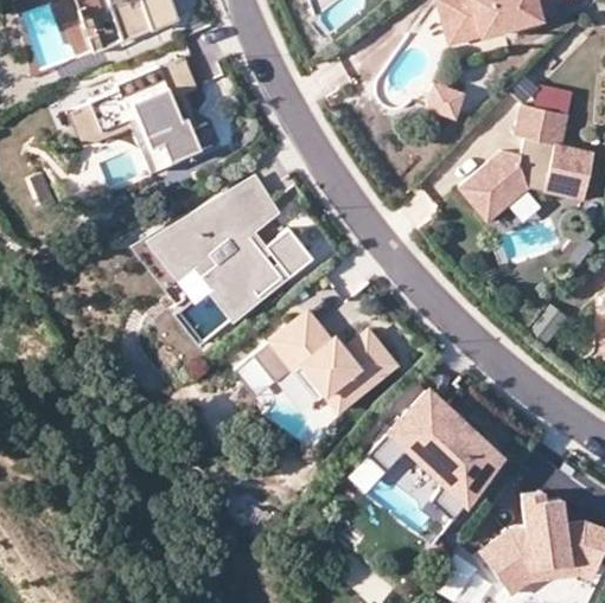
[(144,0),(145,1),(116,12),(131,51),(185,30),(173,0),(144,0)]
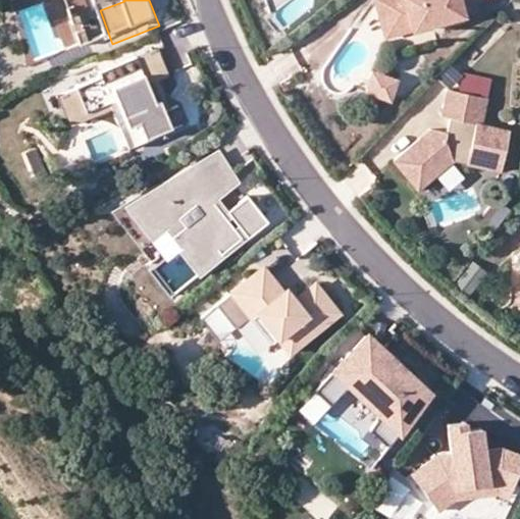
[(395,29),(386,0),(375,0),(374,0),(385,41),(413,33),(410,24),(395,29)]
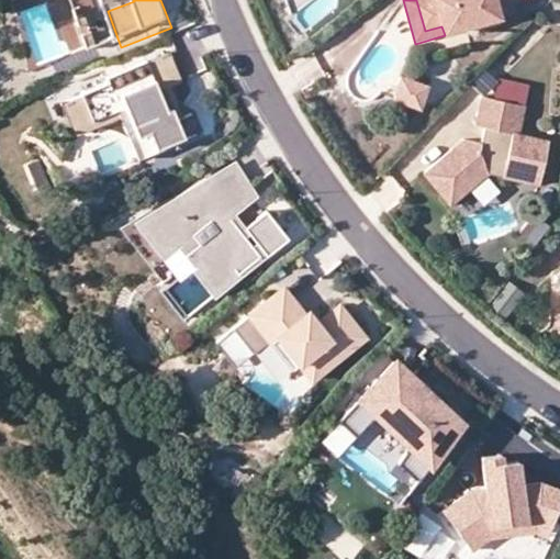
[(501,20),(496,7),(517,0),(416,0),(425,31),(441,26),(445,35),(501,20)]
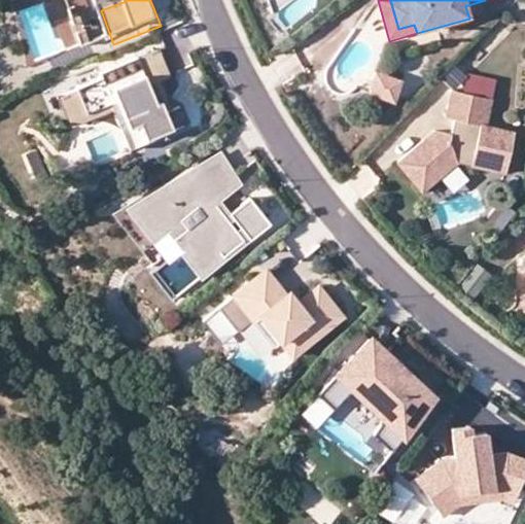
[(137,59),(148,84),(154,82),(170,76),(160,49),(137,59)]
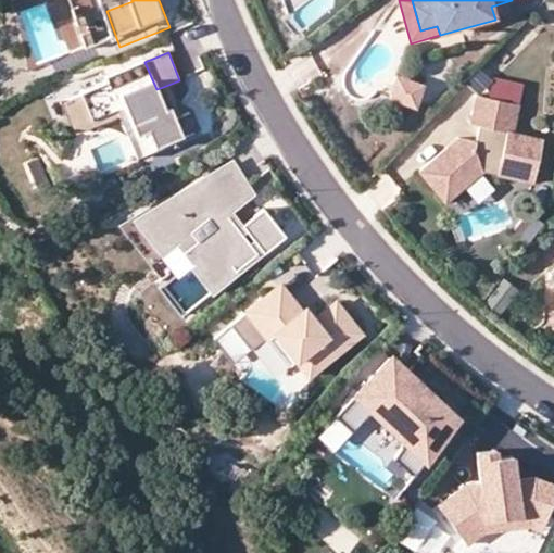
[(83,96),(66,103),(86,150),(89,148),(91,151),(122,138),(131,162),(200,134),(191,112),(176,118),(163,87),(156,89),(145,62),(106,78),(108,83),(82,93),(83,96)]
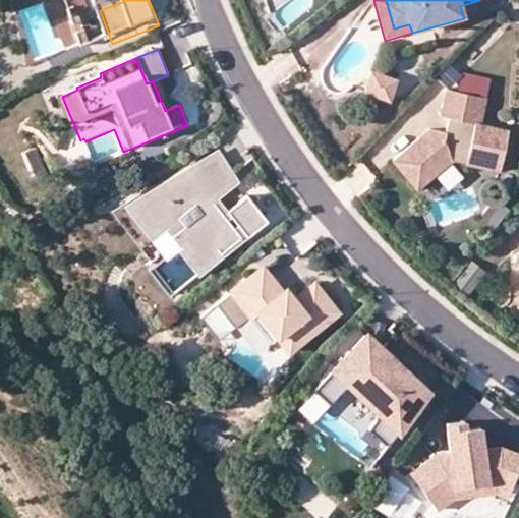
[(396,81),(370,71),(361,95),(387,105),(396,81)]
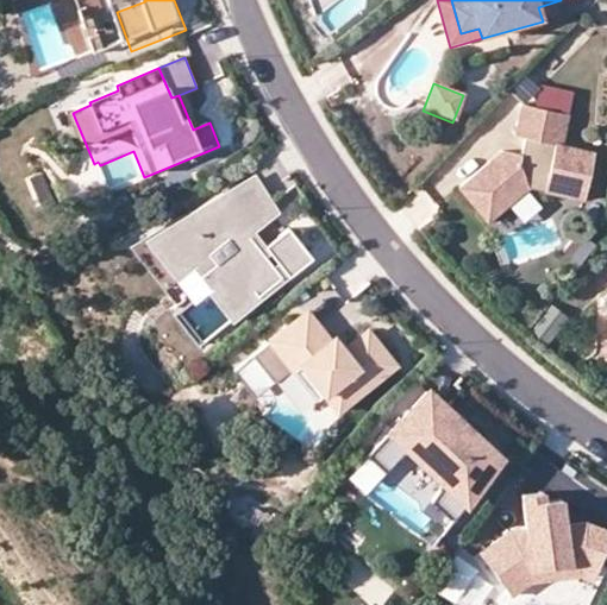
[(536,109),(569,115),(573,94),(540,88),(536,109)]
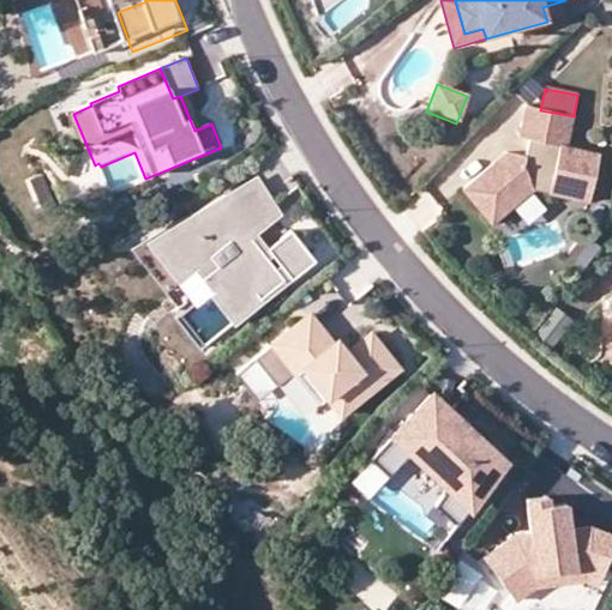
[(507,153),(462,191),(491,225),(511,207),(531,193),(532,191),(587,203),(598,156),(567,149),(574,116),(540,110),(526,107),(522,122),(519,139),(529,142),(526,158),(507,153)]
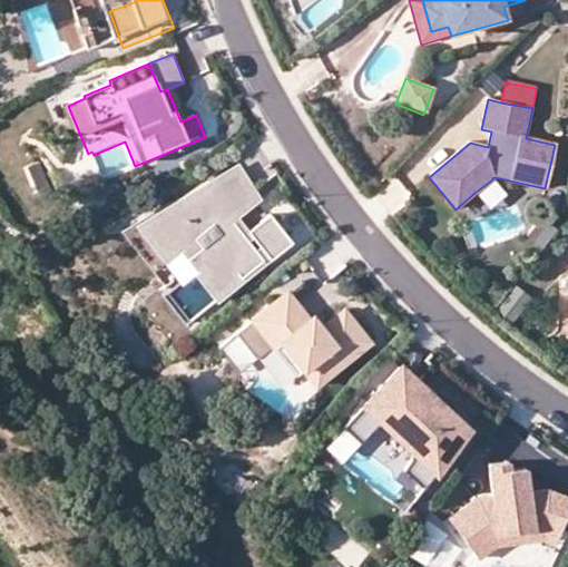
[(211,181),(240,218),(264,201),(241,164),(211,181)]
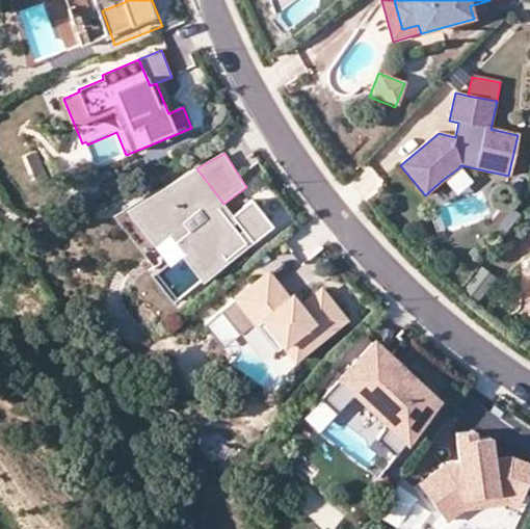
[(471,183),(459,167),(443,180),(455,195),(471,183)]
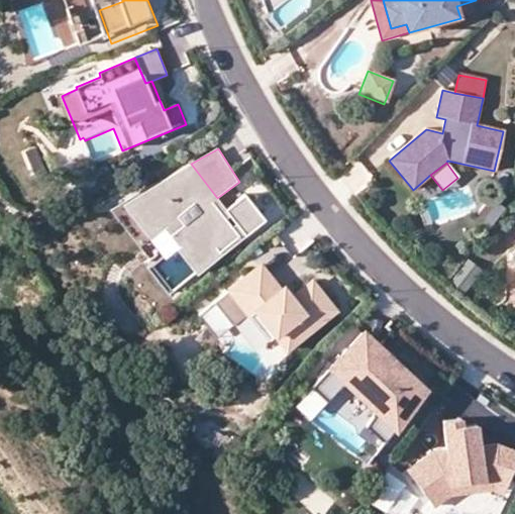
[(217,198),(191,164),(125,204),(170,255),(177,250),(197,277),(200,276),(196,270),(199,268),(203,273),(219,261),(214,253),(218,250),(220,253),(240,238),(214,206),(210,201),(217,198)]
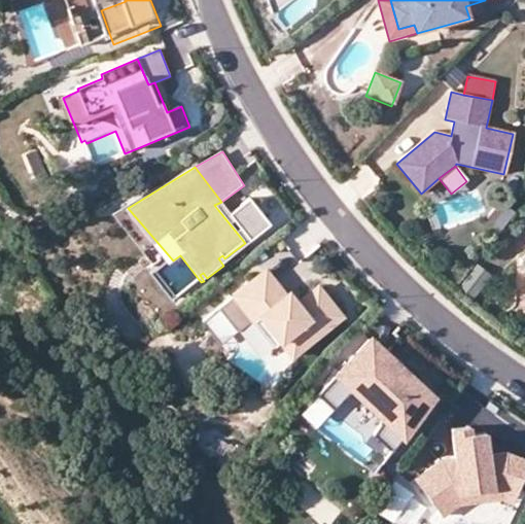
[(251,197),(231,212),(252,238),(272,222),(251,197)]
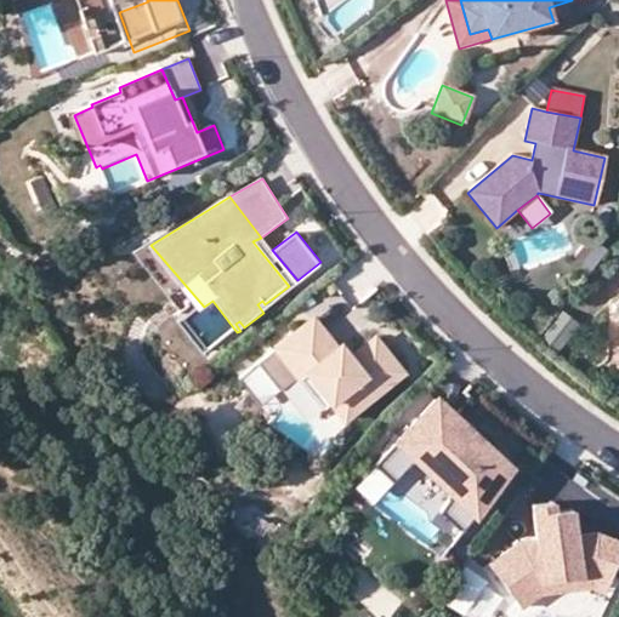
[(348,417),(407,371),(379,336),(355,355),(344,342),(340,344),(317,315),(260,359),(283,387),(301,373),(327,406),(334,400),(348,417)]
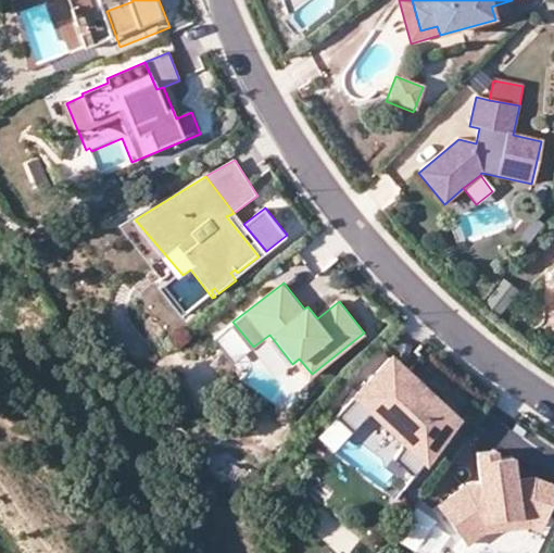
[(507,297),(491,315),(505,326),(520,308),(507,297)]
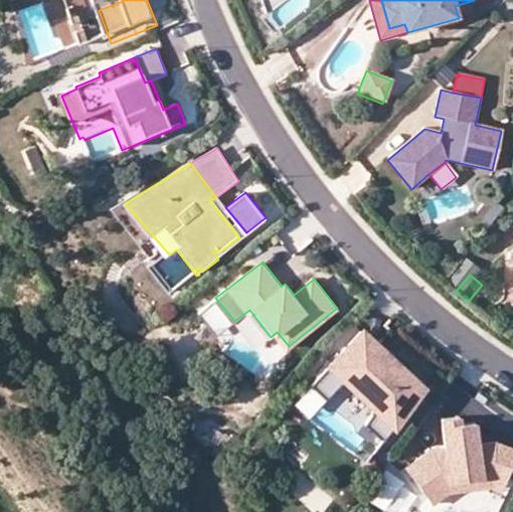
[(315,383),(330,398),(343,383),(360,382),(374,395),(375,412),(368,422),(386,440),(425,384),(395,356),(391,359),(387,356),(384,352),(386,349),(365,329),(315,383)]
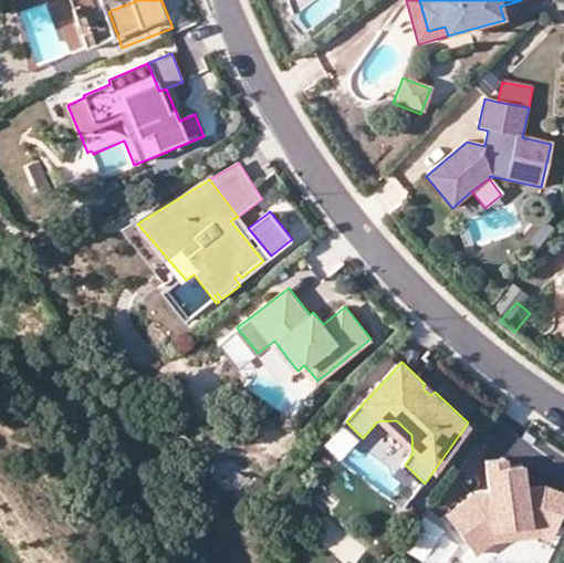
[(430,395),(435,392),(425,384),(423,387),(426,392),(430,395)]
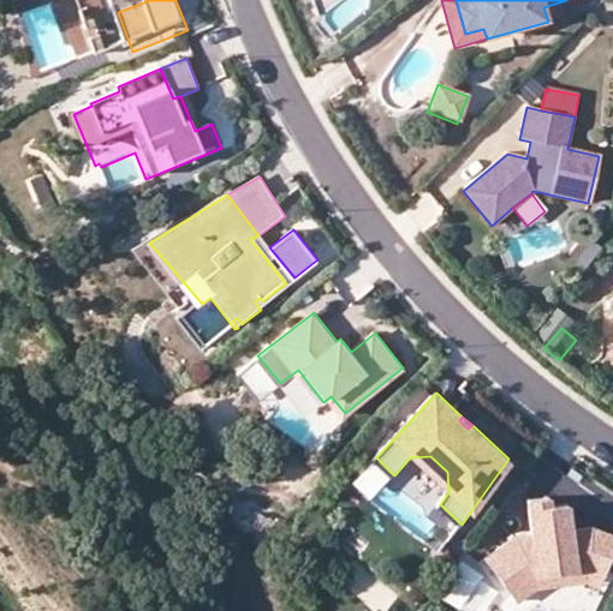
[(489,557),(517,598),(535,586),(561,581),(559,570),(588,567),(605,573),(612,550),(612,532),(595,527),(572,527),(569,502),(552,505),(549,496),(541,497),(530,498),(535,533),(519,535),(489,557)]
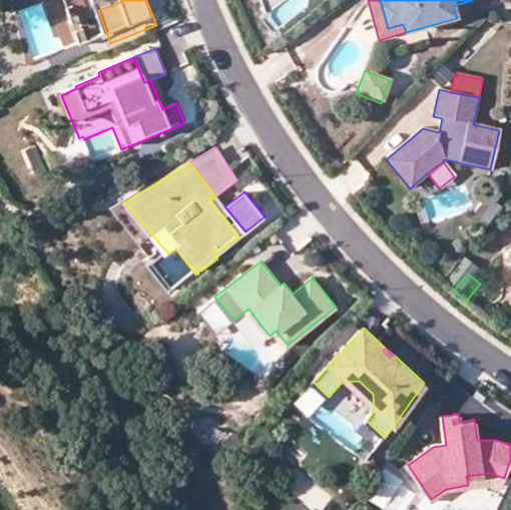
[(466,476),(468,485),(489,482),(500,487),(504,478),(490,473),(466,476)]
